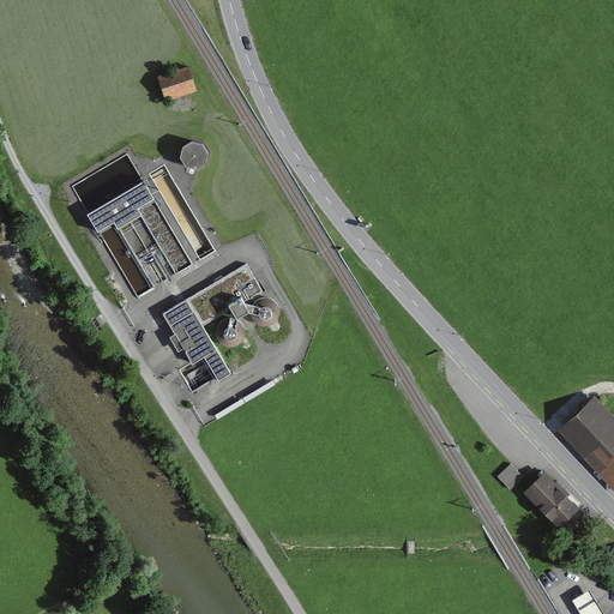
[(190,67),(157,77),(166,102),(198,91),(190,67)]
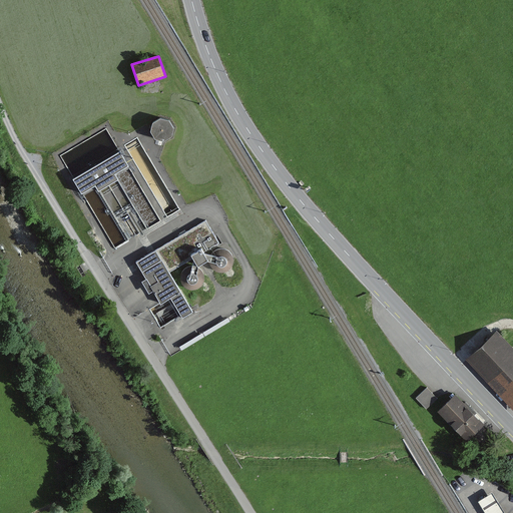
[(150,132),(155,139),(164,141),(171,136),(174,128),(169,120),(160,118),(153,123),(150,132)]
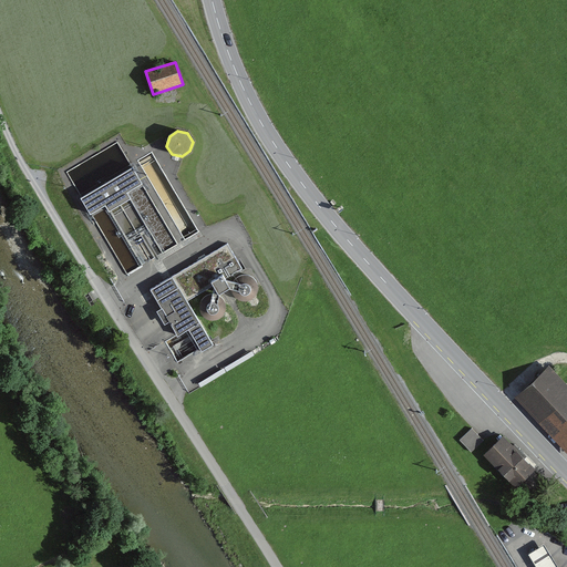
[(126,168),(74,199),(83,214),(88,212),(100,204),(105,212),(125,200),(121,193),(135,184),(126,168)]
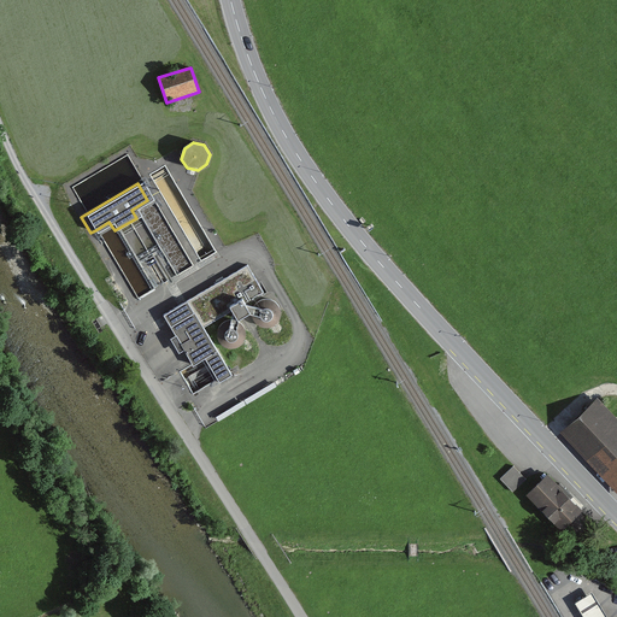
[(245,264),(158,315),(188,368),(203,358),(218,385),(229,377),(200,329),(262,293),(245,264)]
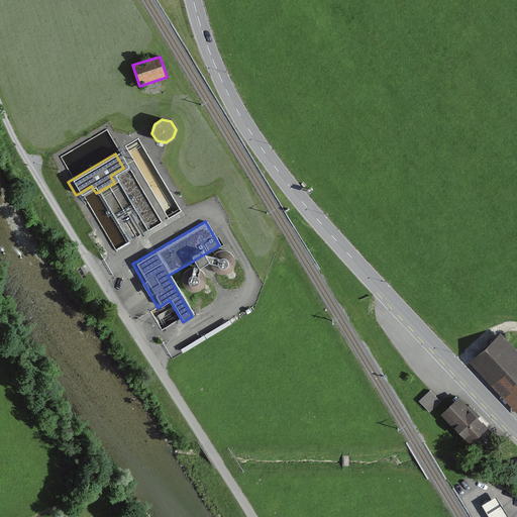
[(516,356),(498,337),(469,365),(516,414),(516,356)]
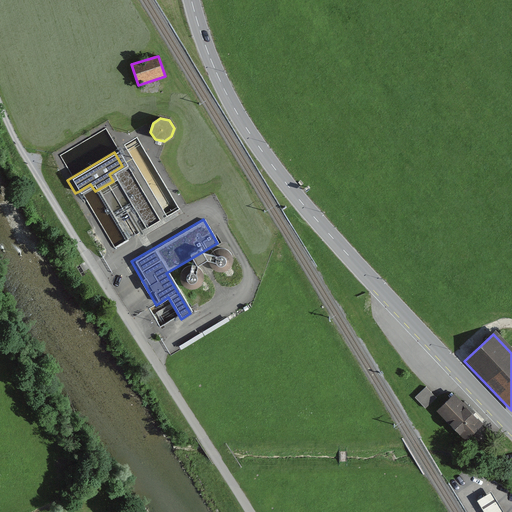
[(428,382),(417,392),(427,404),(438,394),(428,382)]
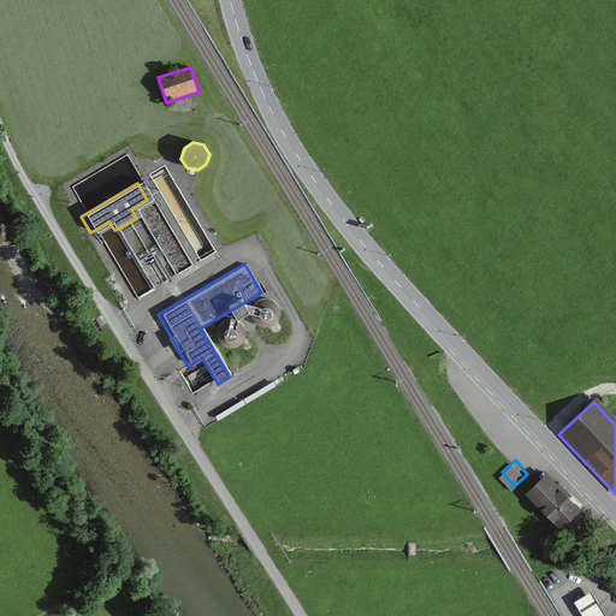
[(544,473),(522,492),(556,528),(576,509),(544,473)]
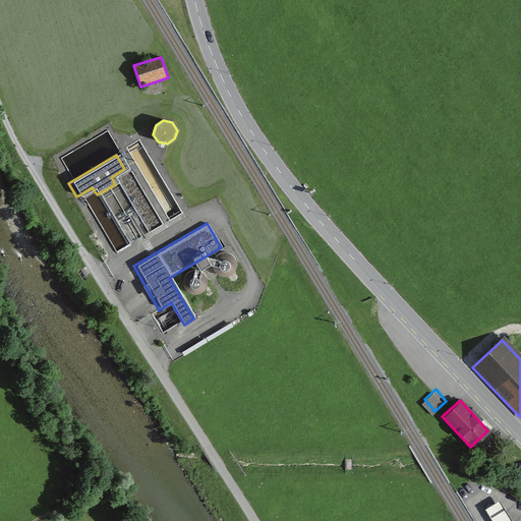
[(509,520),(497,502),(484,511),(489,520),(509,520)]
